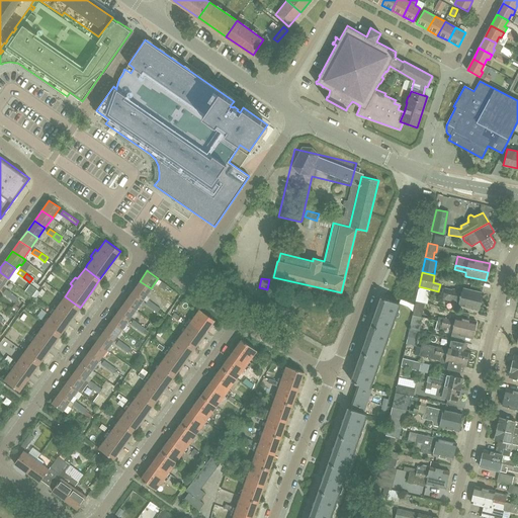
[(406,282),(399,279),(397,285),(406,288),(408,283),(406,282)]
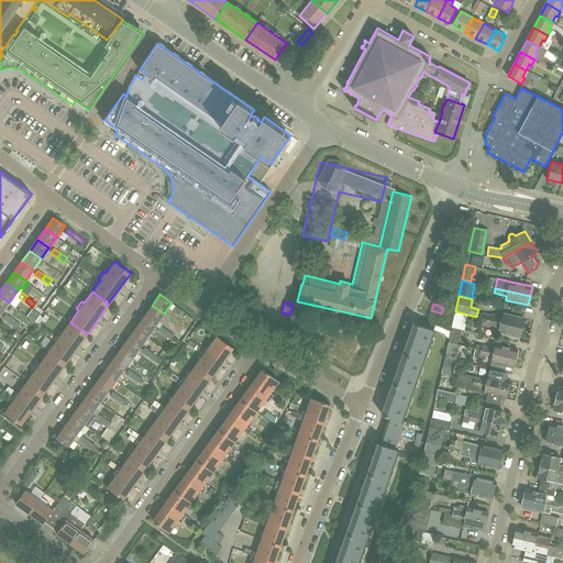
[(152,306),(144,316),(156,324),(159,328),(162,326),(163,323),(158,321),(164,313),(152,306)]
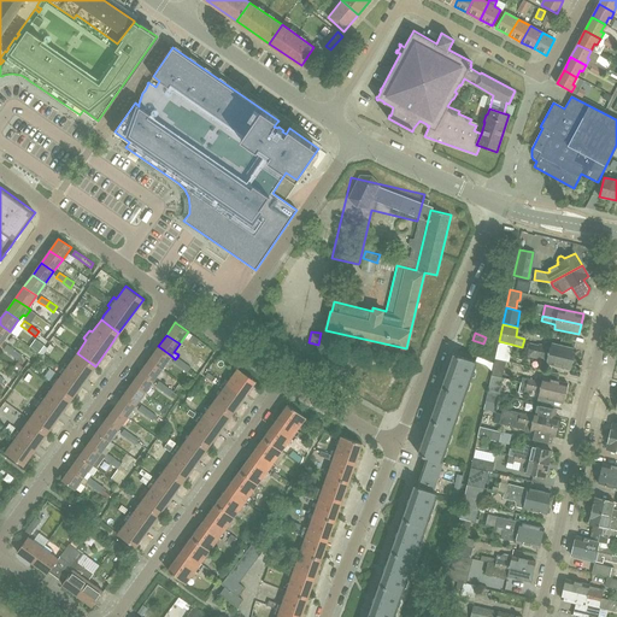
[(198,346),(201,341),(193,335),(189,341),(198,346)]
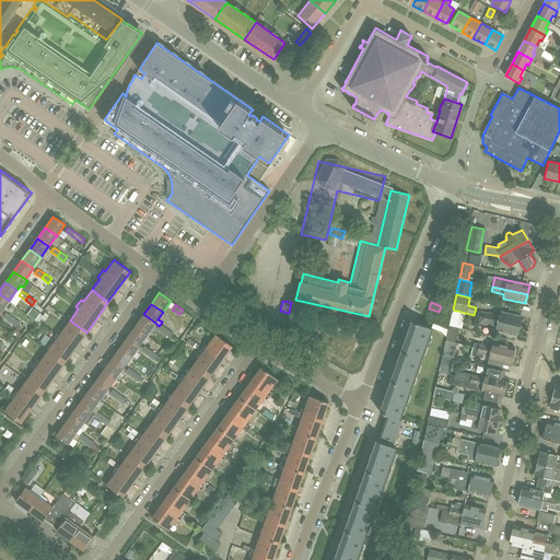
[(32,307),(27,314),(35,321),(41,314),(32,307)]
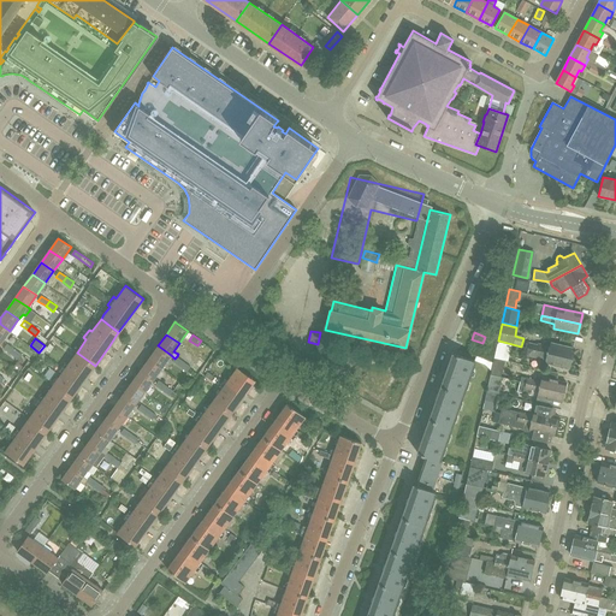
[(495,357),(505,360),(509,361),(513,344),(498,342),(495,357)]
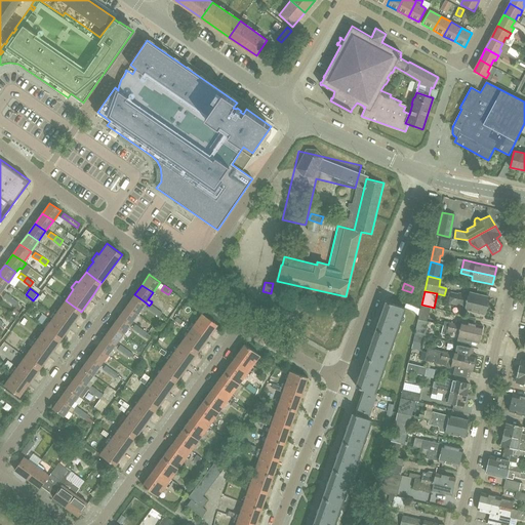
[(468,295),(455,292),(450,291),(449,296),(487,305),(489,295),(469,291),(468,295)]
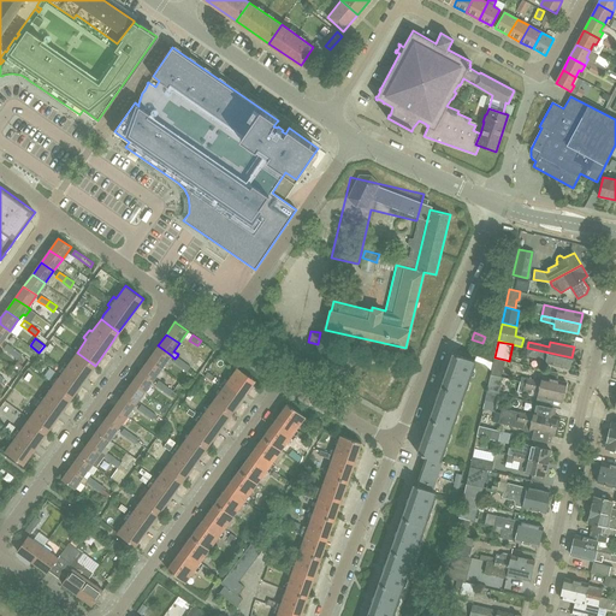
[(4,349),(11,354),(15,349),(7,344),(4,349)]
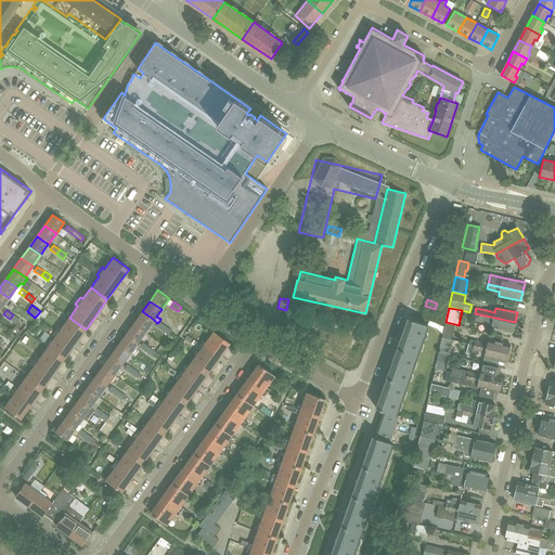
[(142,311),(134,322),(145,331),(154,320),(142,311)]
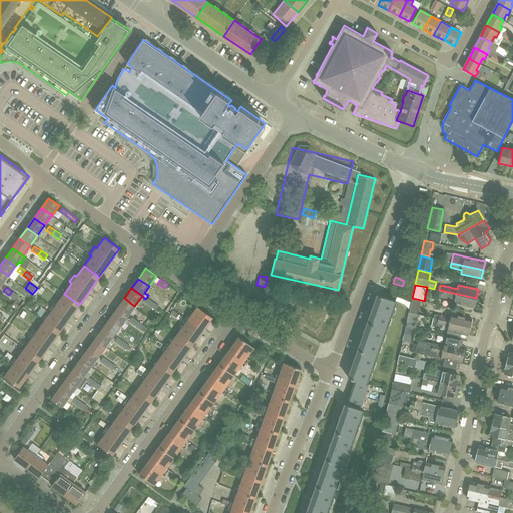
[(474,306),(476,298),(439,290),(437,297),(454,301),(474,306)]
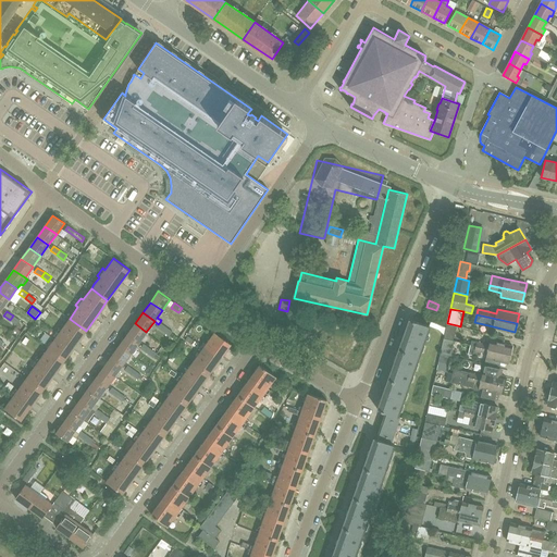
[(13,316),(10,320),(16,325),(20,320),(13,316)]
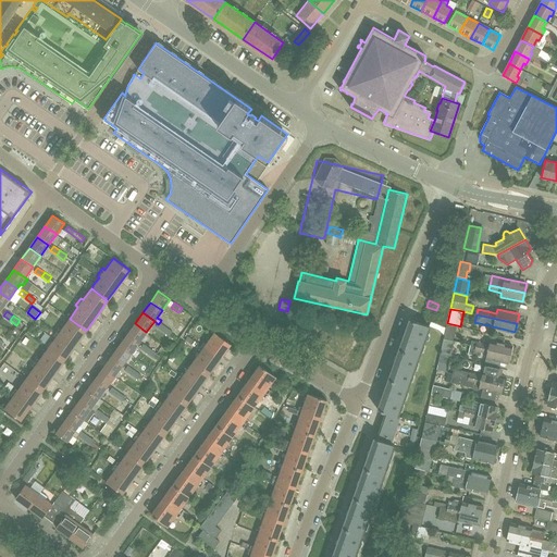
[(57,337),(48,348),(64,359),(86,331),(70,319),(61,330),(59,327),(53,335),(57,337)]
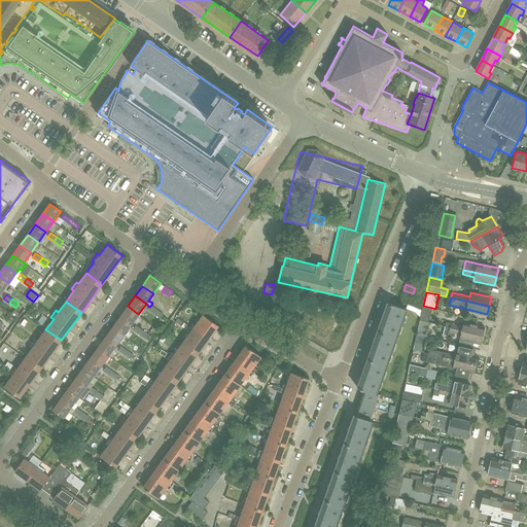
[(388,302),(383,316),(401,322),(407,308),(388,302)]
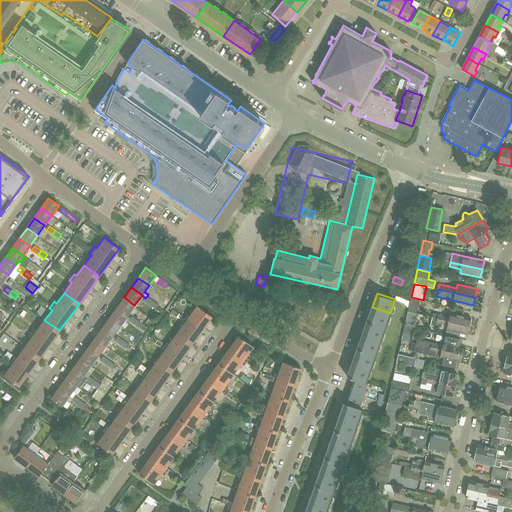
[(147,296),(145,298),(144,300),(150,304),(153,300),(147,296)]
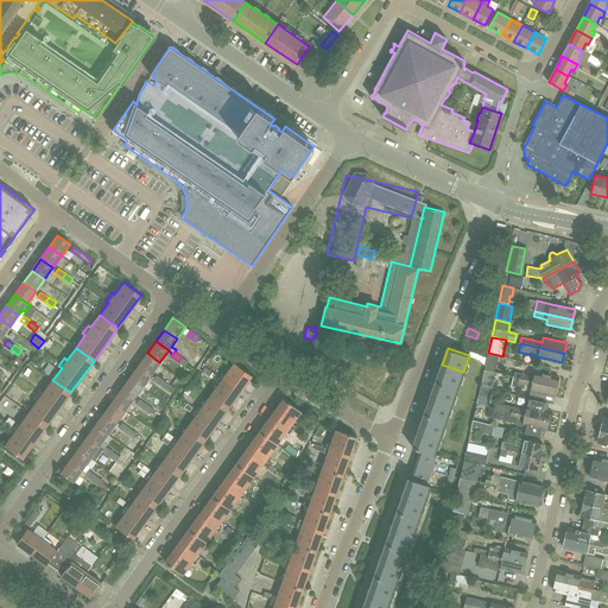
[(151,375),(159,362),(147,353),(138,366),(151,375)]
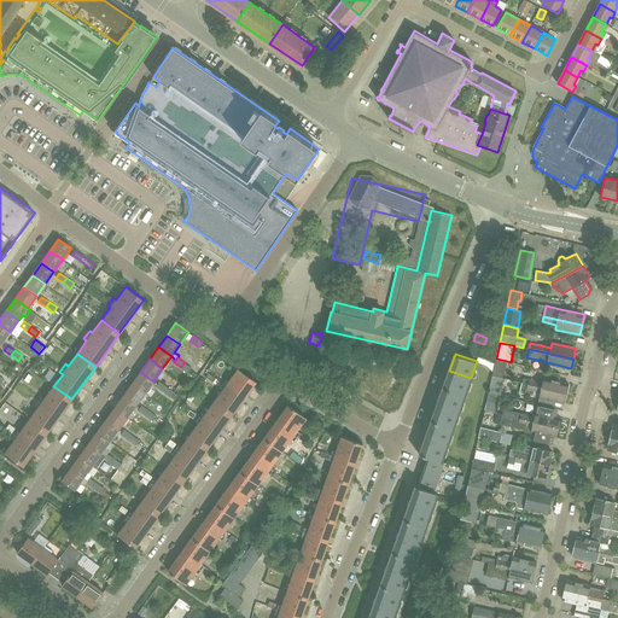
[(494,373),(493,375),(503,378),(507,361),(496,359),(495,362),(494,373)]
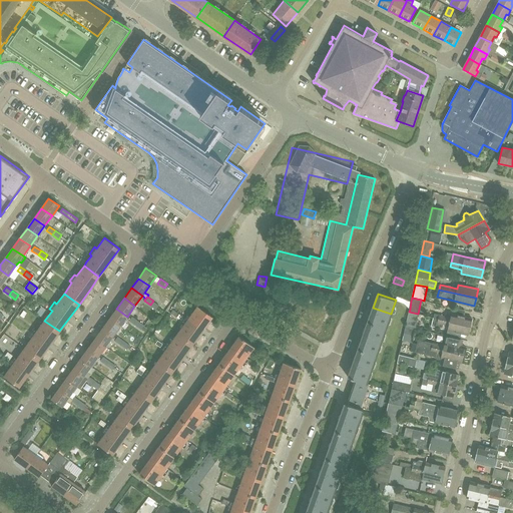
[(403,303),(410,310),(411,301),(404,299),(403,303)]
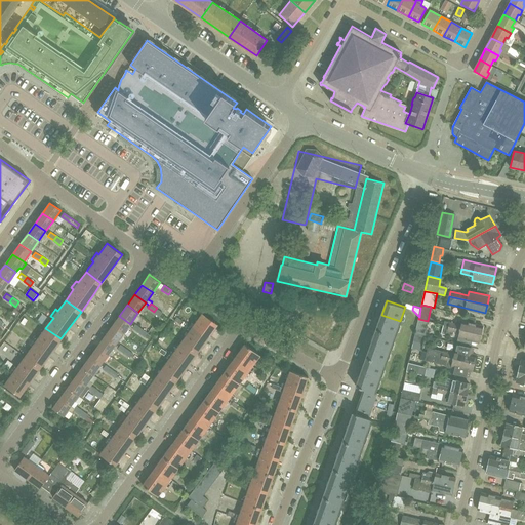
[(157,308),(154,312),(160,317),(163,313),(157,308)]
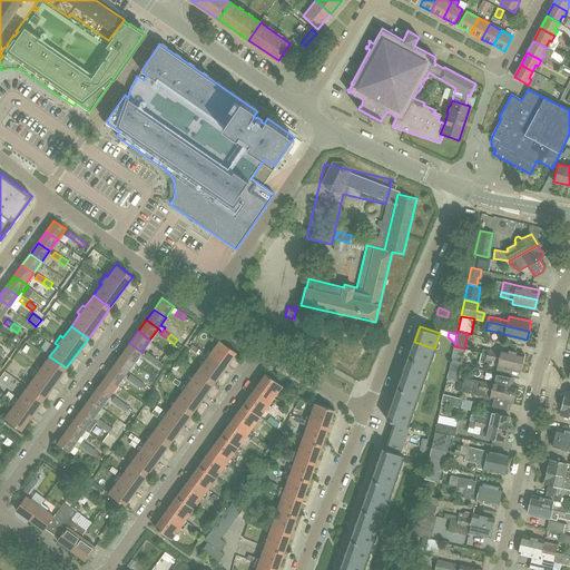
[(16,335),(11,341),(17,345),(21,338),(16,335)]
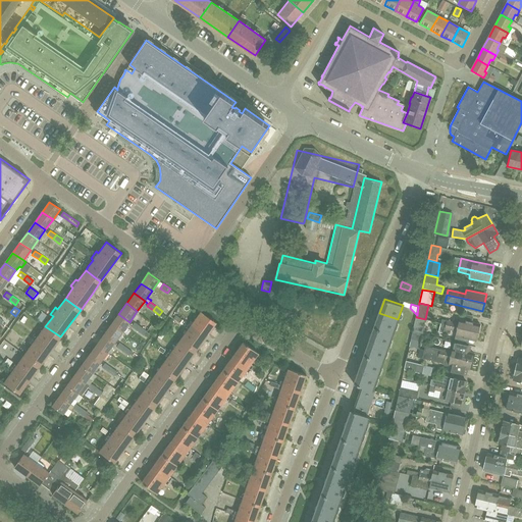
[(188,328),(180,338),(196,349),(216,321),(201,310),(193,321),(191,320),(186,326),(188,328)]
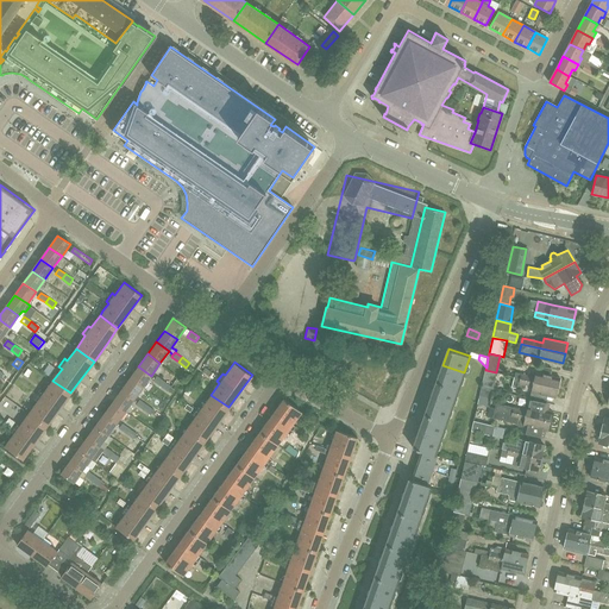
[(457,390),(464,372),(443,365),(437,383),(457,390)]
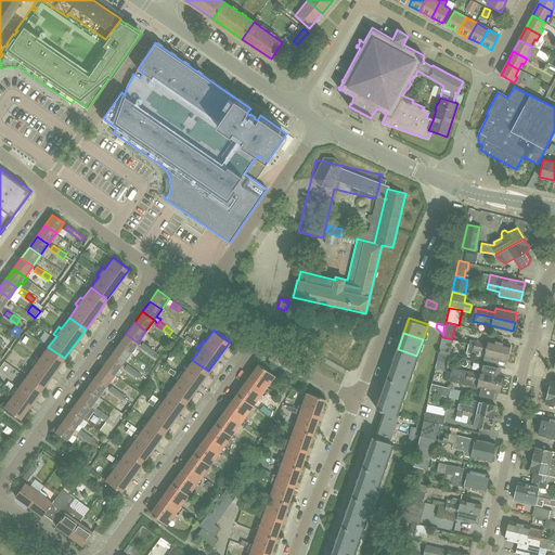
[(138,343),(126,334),(118,344),(130,352),(138,343)]
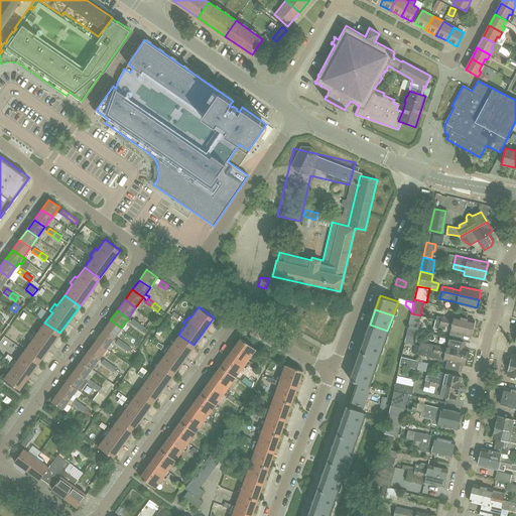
[(408,329),(417,331),(420,316),(411,314),(408,329)]
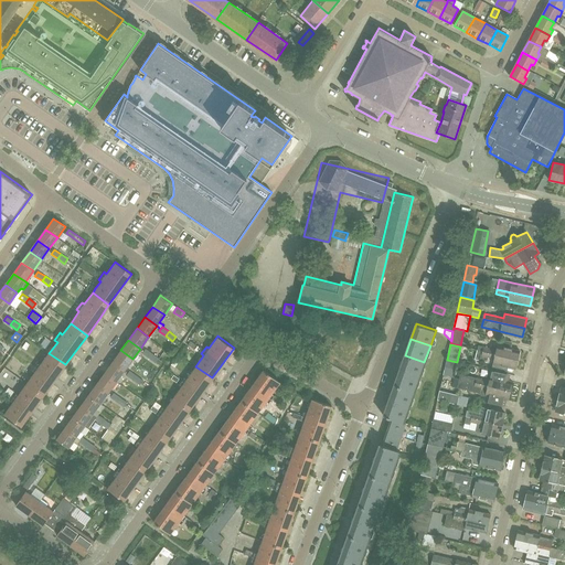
[(519,350),(511,348),(497,344),(496,350),(478,345),(477,350),(516,360),(519,350)]
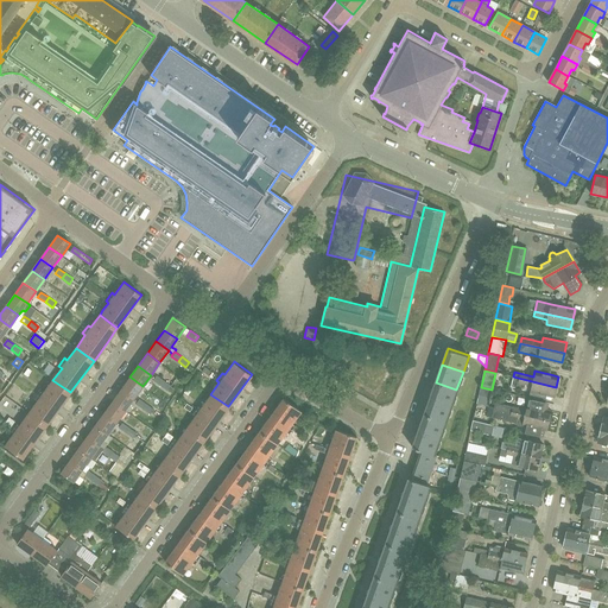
[(153,380),(160,386),(164,381),(157,375),(153,380)]
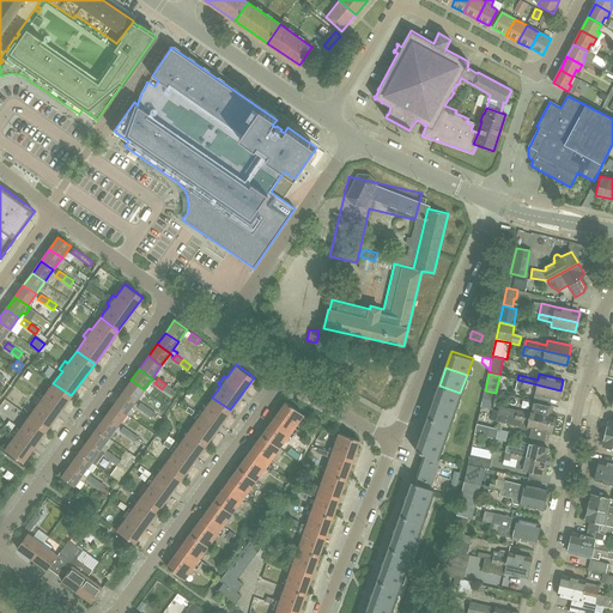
[(135,401),(144,389),(131,380),(122,392),(135,401)]
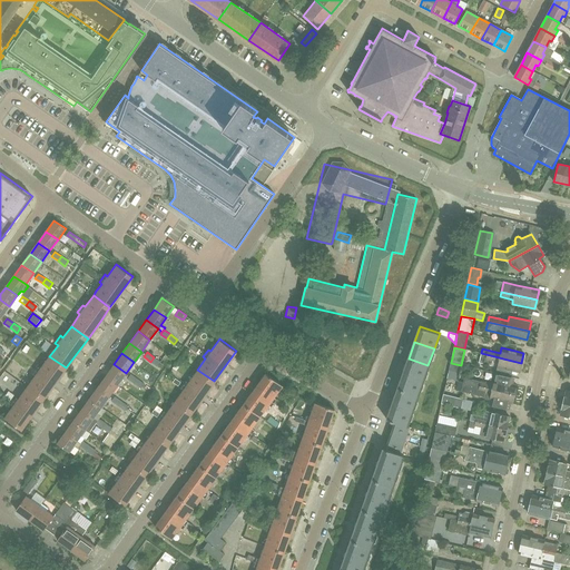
[(519,371),(521,363),(481,353),(479,363),(491,365),(493,360),(498,361),(497,366),(519,371)]
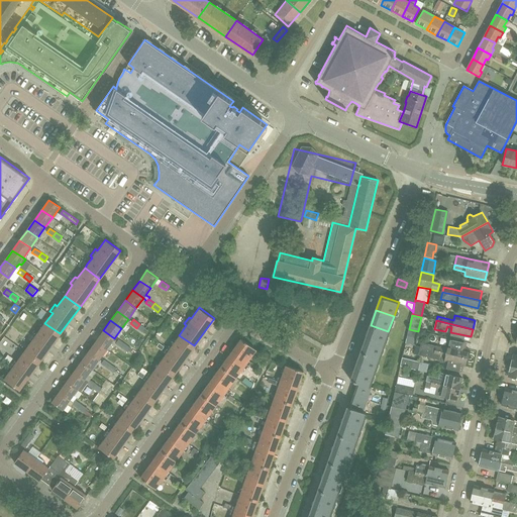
[(39,362),(60,333),(44,323),(37,333),(34,331),(31,335),(24,330),(22,333),(29,339),(30,338),(32,340),(25,350),(39,362)]
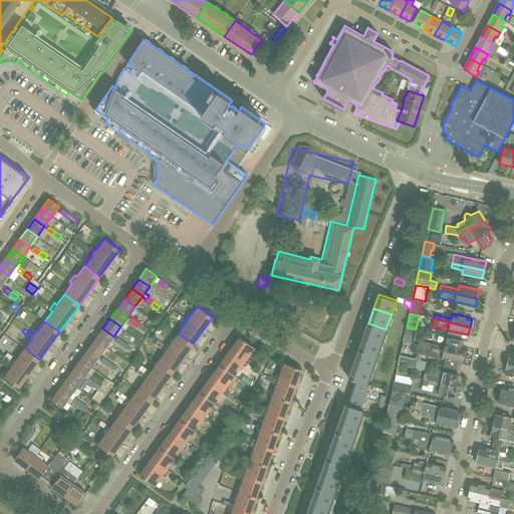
[(145,326),(139,322),(136,326),(142,330),(145,326)]
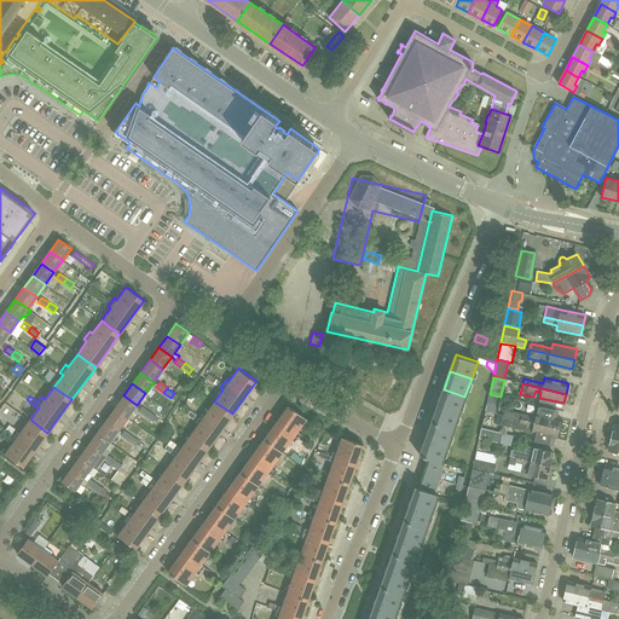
[(438,406),(460,414),(464,397),(444,389),(438,406)]
